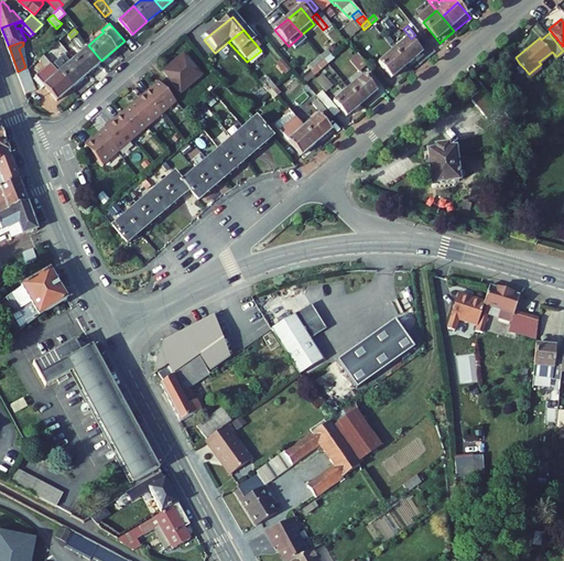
[(412,42),(397,55),(409,69),(424,56),(412,42)]
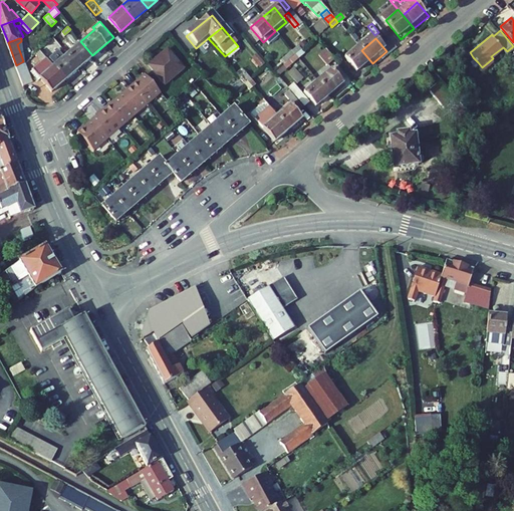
[(92,55),(80,41),(67,52),(79,66),(92,55)]
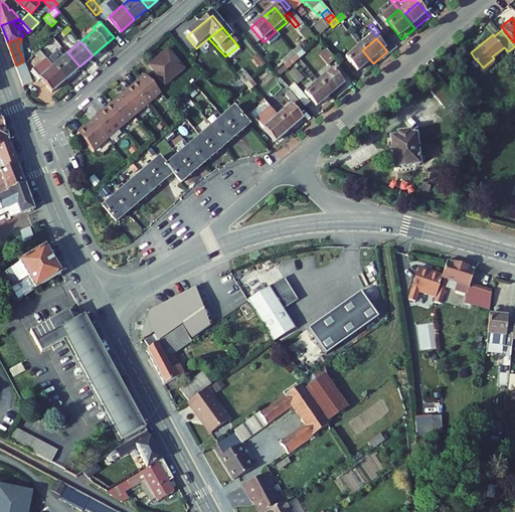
[(44,52),(50,47),(47,44),(41,49),(44,52)]
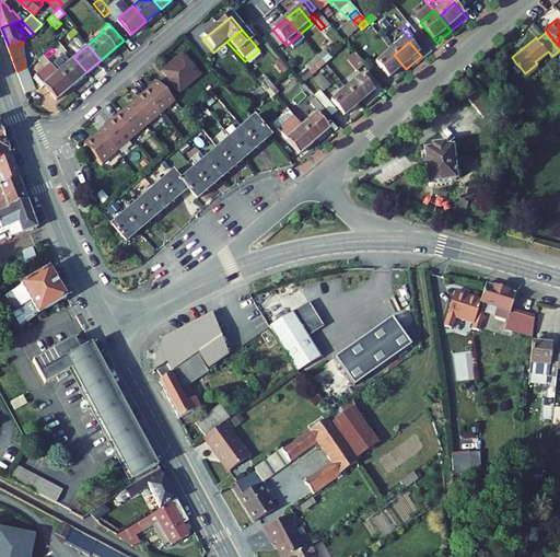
[(280,54),(289,65),(293,60),(284,50),(280,54)]
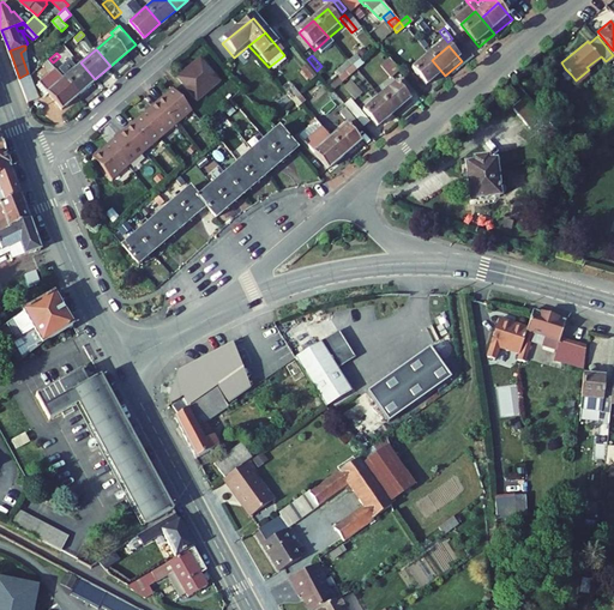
[(52,71),(55,67),(52,64),(49,59),(48,58),(43,61),(52,71)]
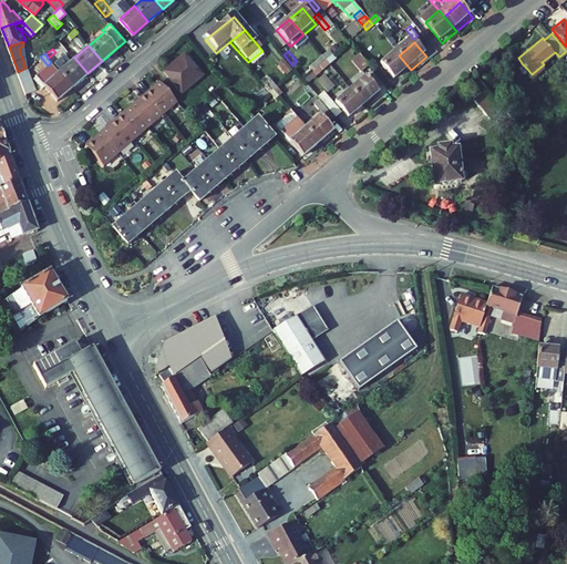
[(88,73),(74,58),(71,61),(64,53),(54,62),(61,69),(60,71),(72,85),(88,73)]
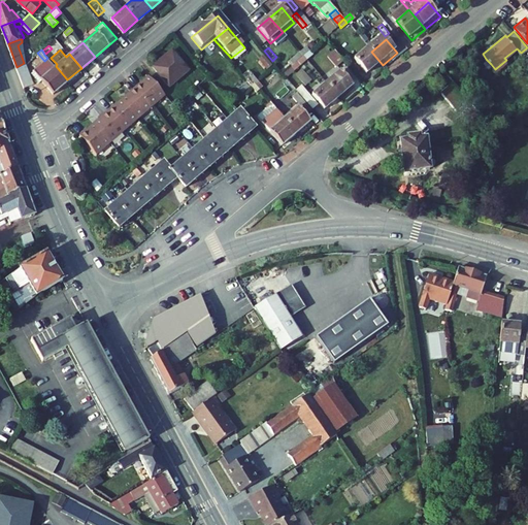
[(308,51),(302,56),(304,59),(310,54),(308,51)]
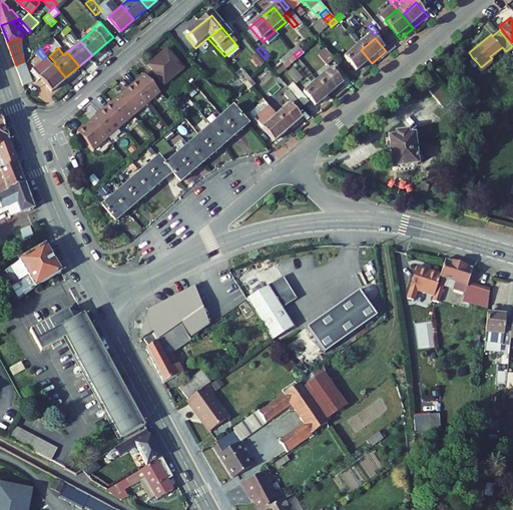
[(154,65),(169,84),(187,70),(172,50),(154,65)]
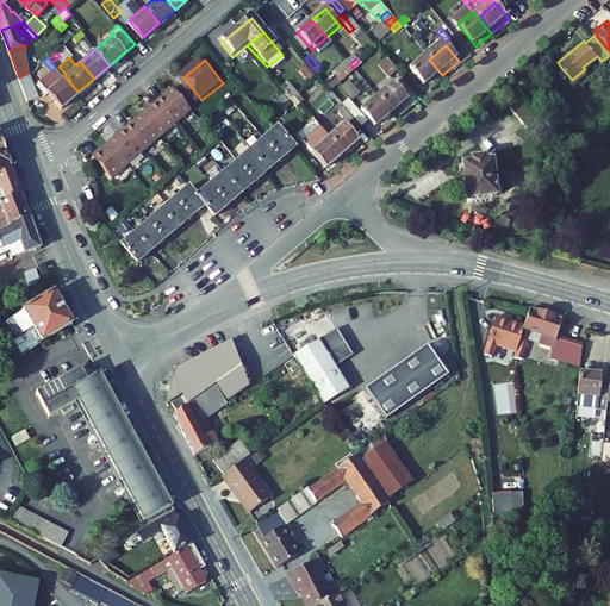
[(412,73),(427,89),(442,75),(429,60),(412,73)]
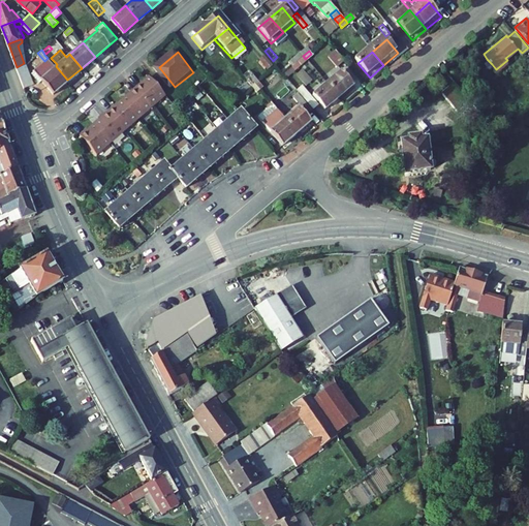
[(331,61),(340,72),(347,66),(338,55),(331,61)]
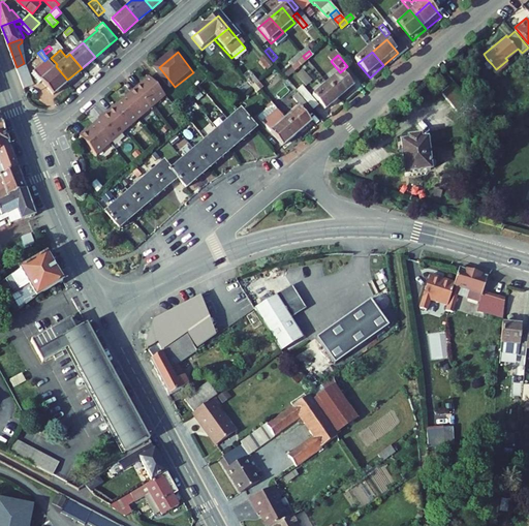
[(31,71),(39,81),(42,79),(54,92),(67,80),(56,66),(55,66),(48,58),(44,61),(31,71)]
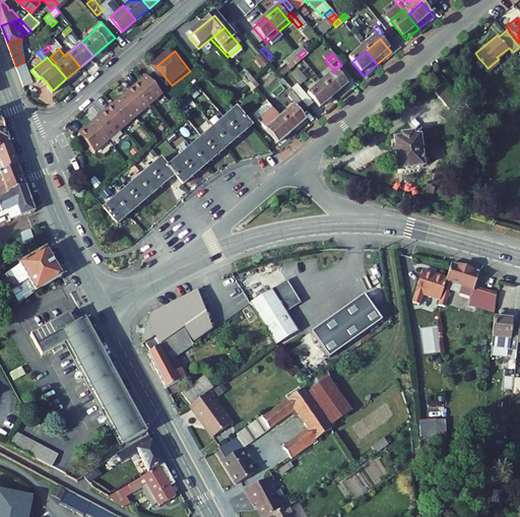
[(16,66),(23,84),(33,81),(25,62),(23,62),(16,66)]
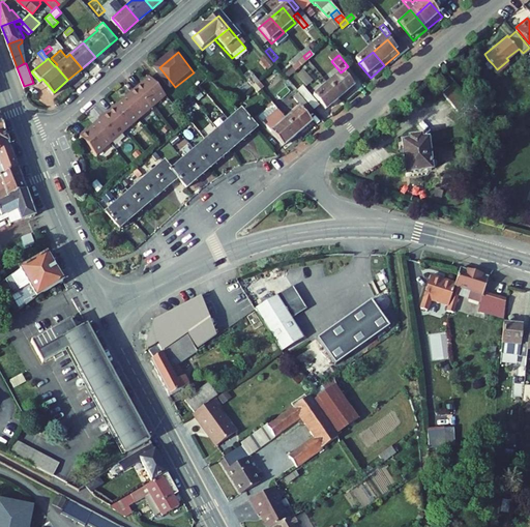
[(344,75),(329,87),(342,101),(356,89),(344,75)]
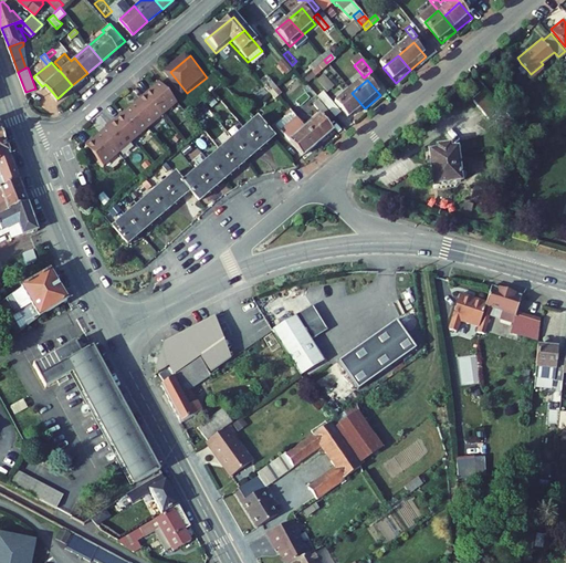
[(164,114),(179,102),(163,82),(155,90),(153,87),(146,93),(164,114)]
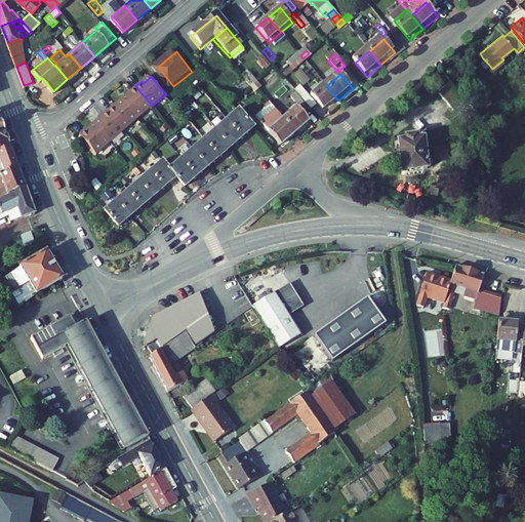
[(251,76),(248,79),(254,86),(257,83),(251,76)]
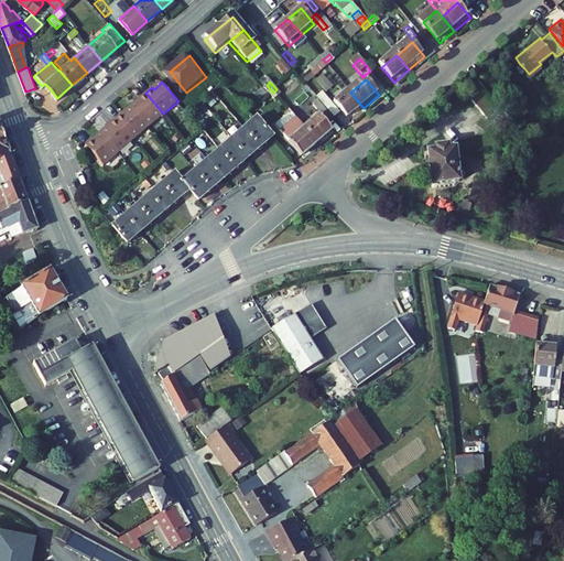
[(262,88),(268,96),(273,93),(267,85),(262,88)]
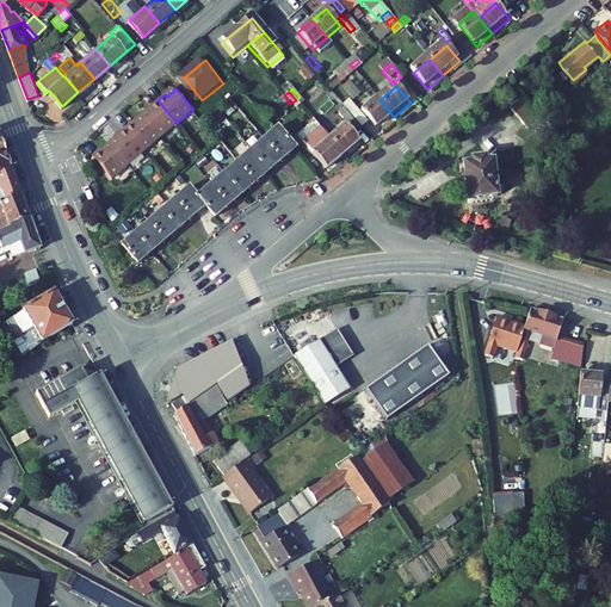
[(529,128),(543,115),(524,92),(510,105),(529,128)]
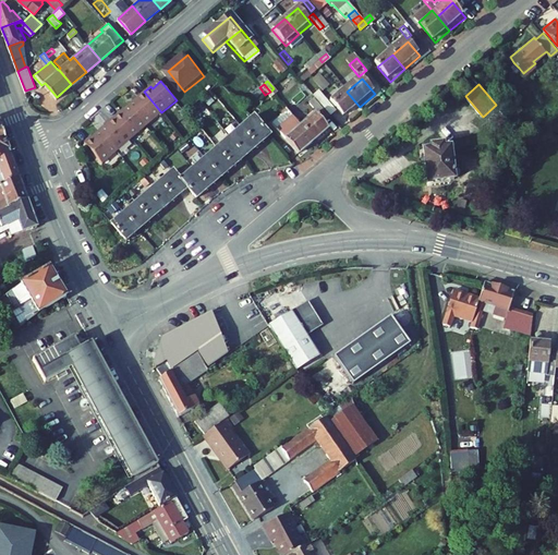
[(280,95),(274,88),(270,92),(276,98),(280,95)]
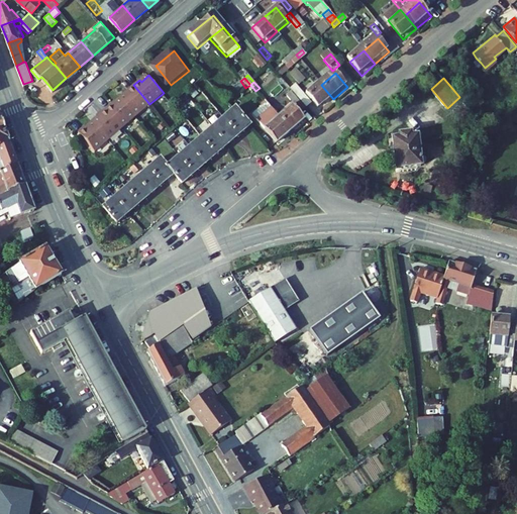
[(149,104),(133,85),(128,90),(129,91),(121,98),(136,116),(149,104)]
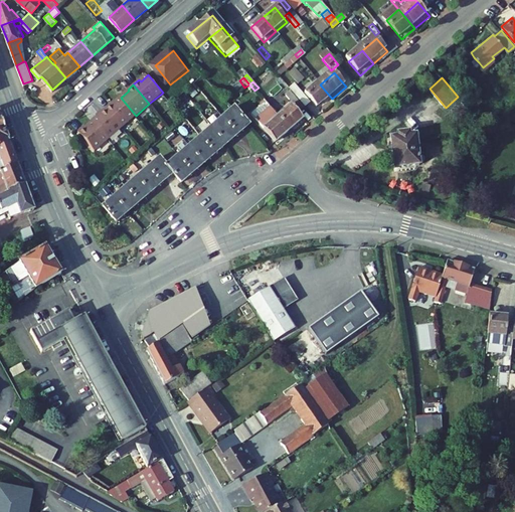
[(244,88),(250,95),(254,91),(249,84),(244,88)]
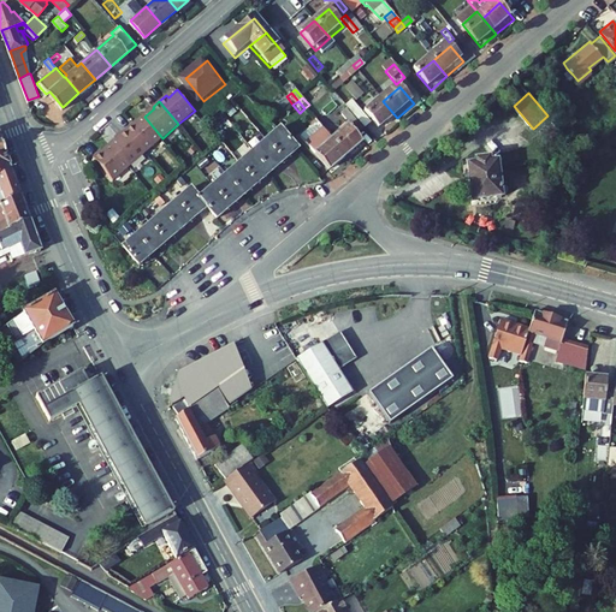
[(367,114),(381,131),(397,118),(383,101),(367,114)]
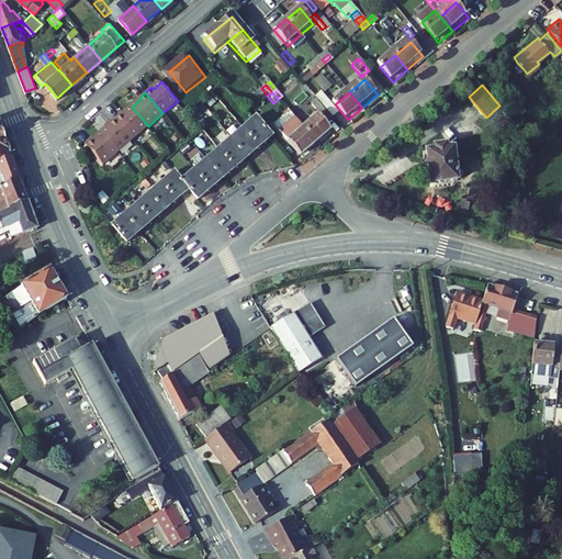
[(323,107),(335,121),(339,118),(327,102),(323,107)]
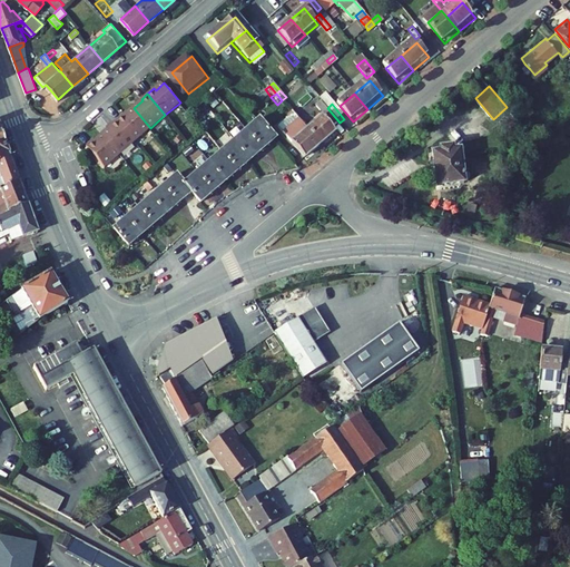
[(198,119),(206,111),(200,106),(193,113),(198,119)]
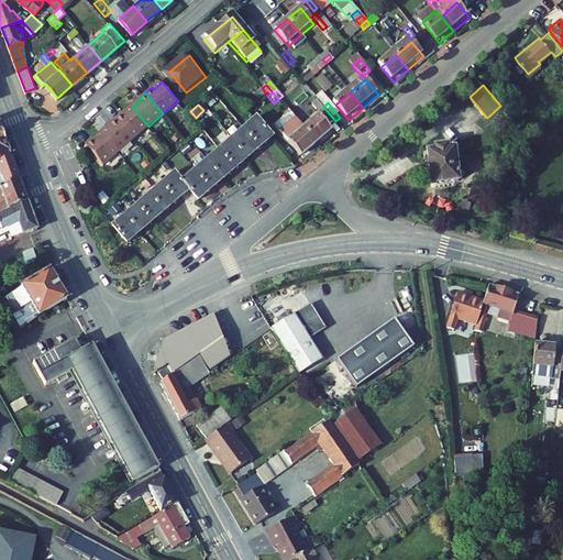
[(133,139),(148,127),(132,107),(124,113),(123,111),(116,118),(133,139)]
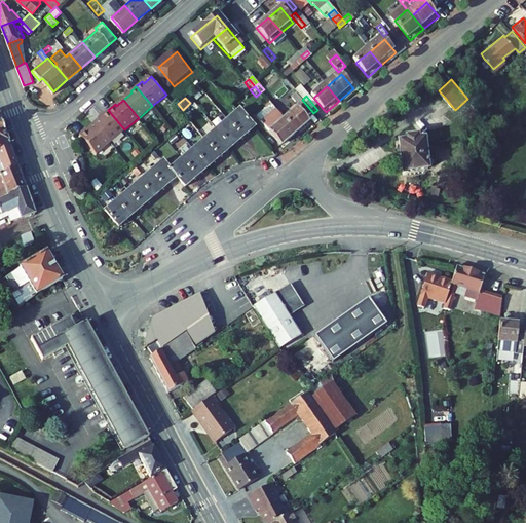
[(293,103),(306,119),(310,116),(297,100),(293,103)]
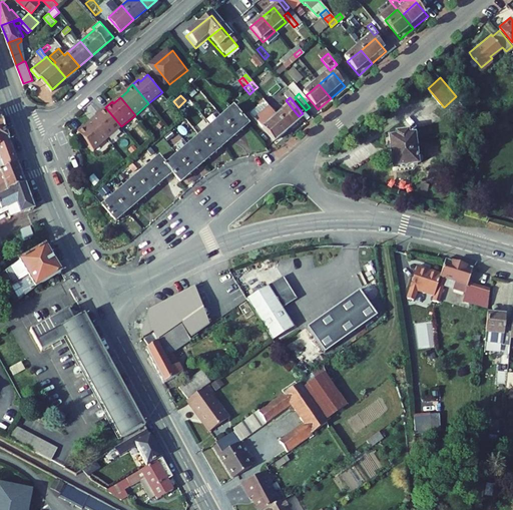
[(108,137),(121,126),(105,107),(100,111),(101,113),(93,120),(108,137)]
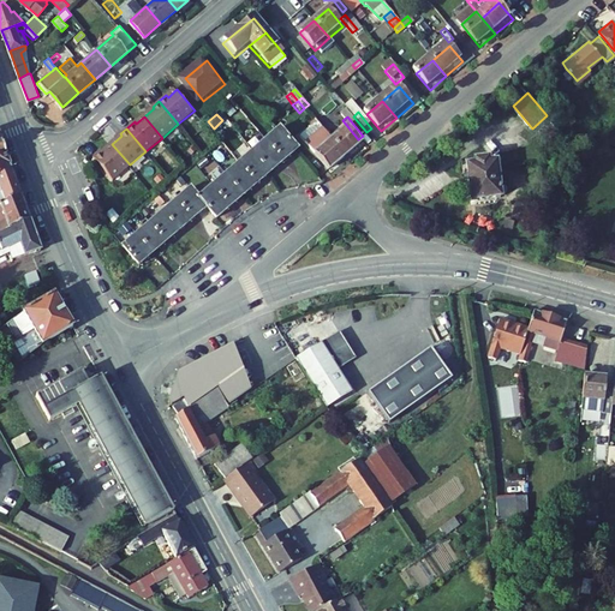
[(304,143),(330,174),(347,161),(333,144),(321,129),(304,143)]
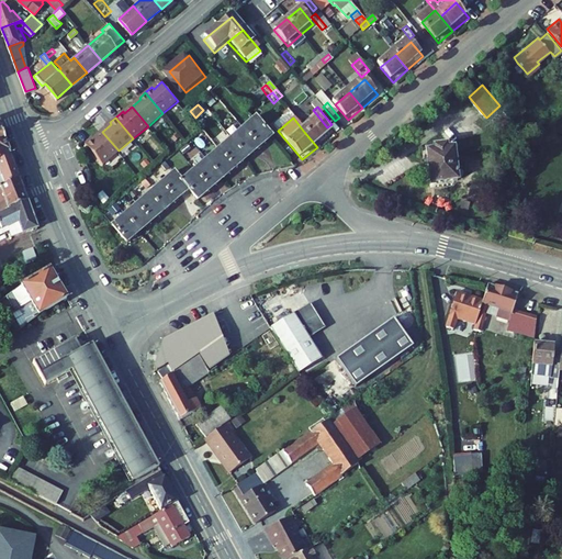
[(255,120),(190,170),(178,181),(171,172),(107,223),(121,242),(186,191),(193,201),(206,191),(271,141),(255,120)]
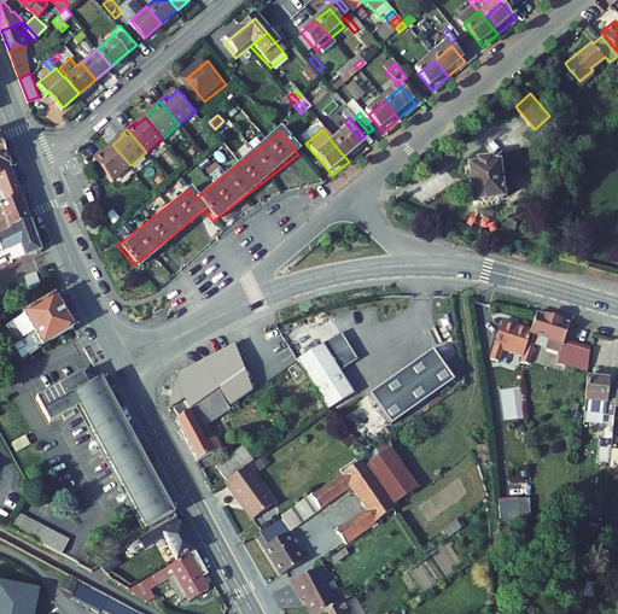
[(351,132),(334,145),(349,162),(365,148),(351,132)]
